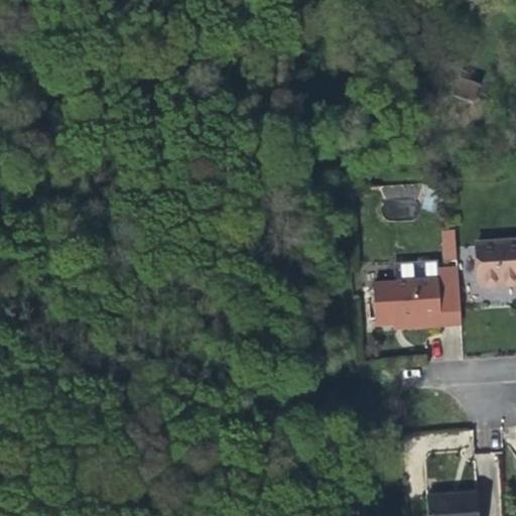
[(453,96),(476,99),(479,82),(455,79),(453,96)]
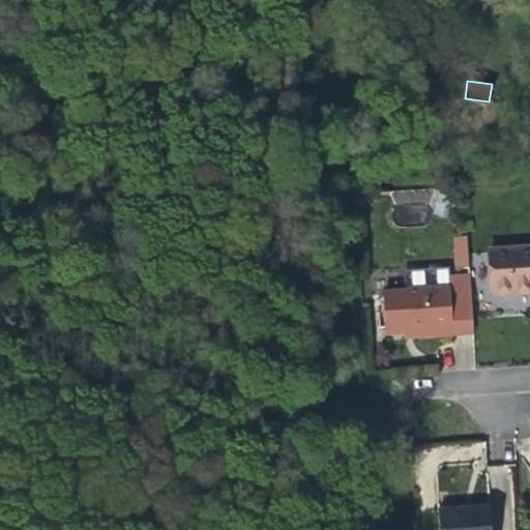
[(474,259),(488,259),(486,227),(473,228),(474,259)]
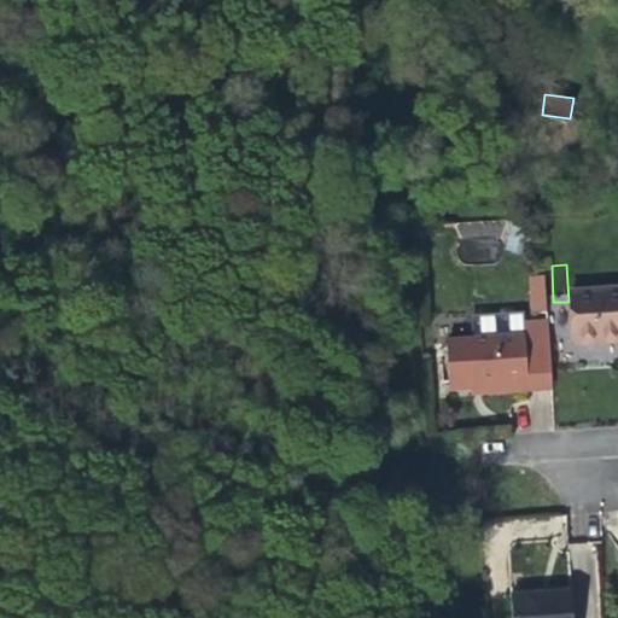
[(544,274),(528,274),(529,314),(546,314),(544,274)]
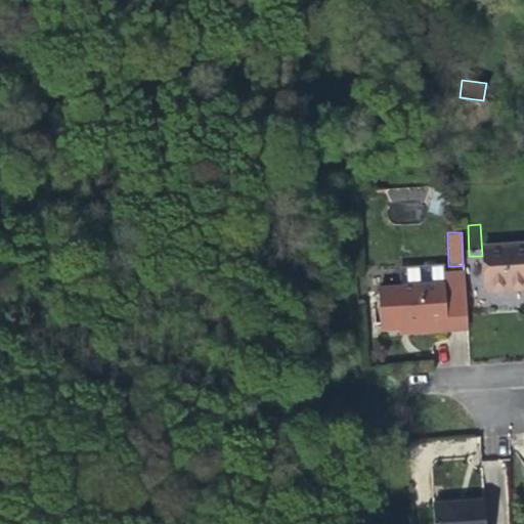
[(505,292),(523,290),(523,246),(500,248),(505,292)]
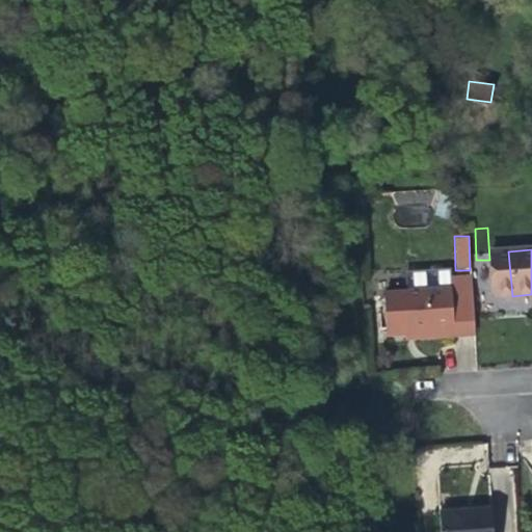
[(402,293),(404,334),(469,328),(470,335),(495,334),(490,269),(467,272),(468,288),(402,293)]
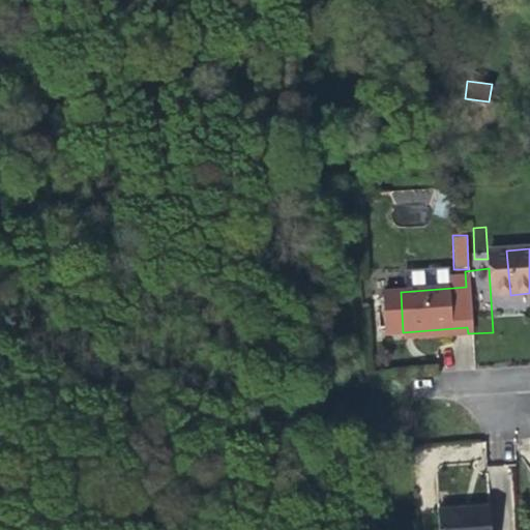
[(411,284),(448,284),(448,269),(411,268),(411,284)]
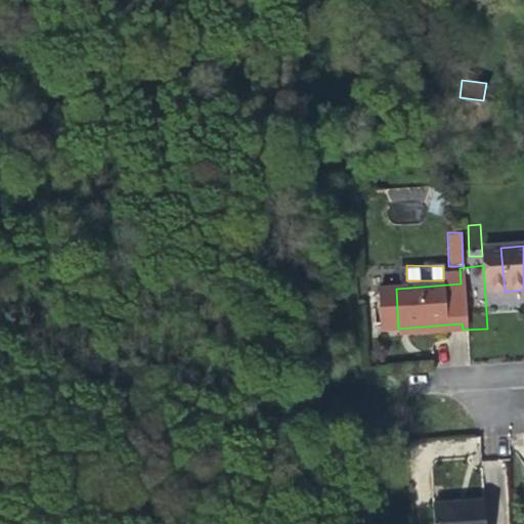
[(499,523),(498,506),(447,509),(447,523),(499,523)]
